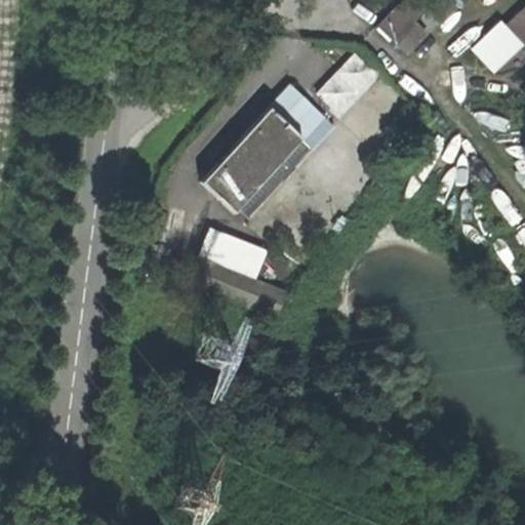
[(405,0),(401,4),(418,24),(442,0),(405,0)]
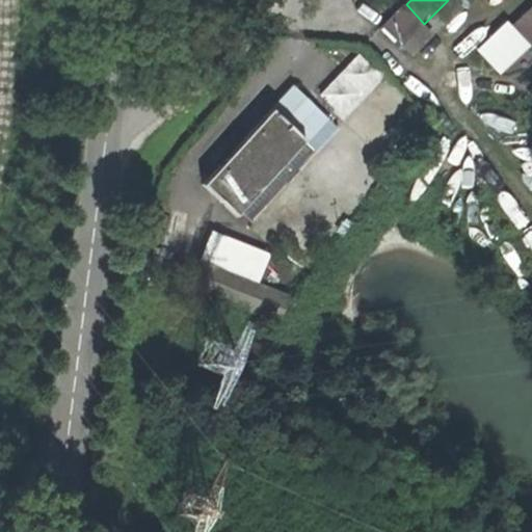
[(531,0),(478,46),(500,72),(531,44),(531,0)]
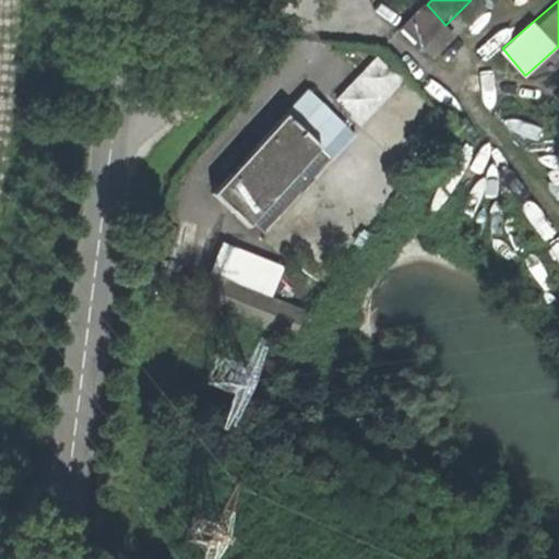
[(439,32),(419,12),(399,31),(418,51),(439,32)]
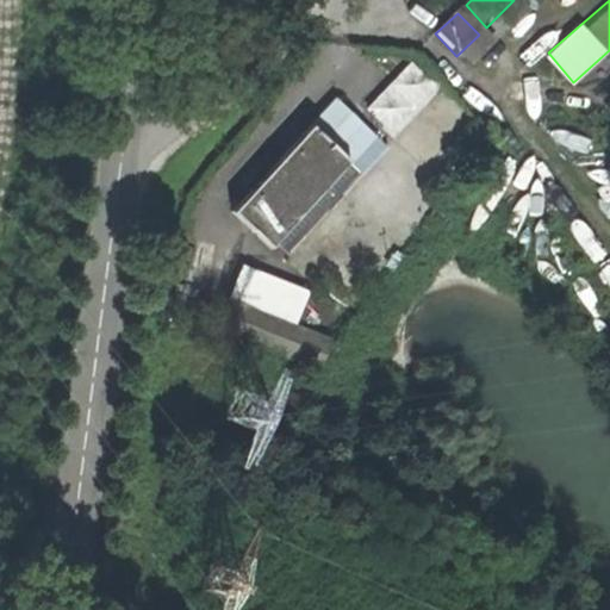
[(414,57),(368,105),(397,132),(442,86),(414,57)]
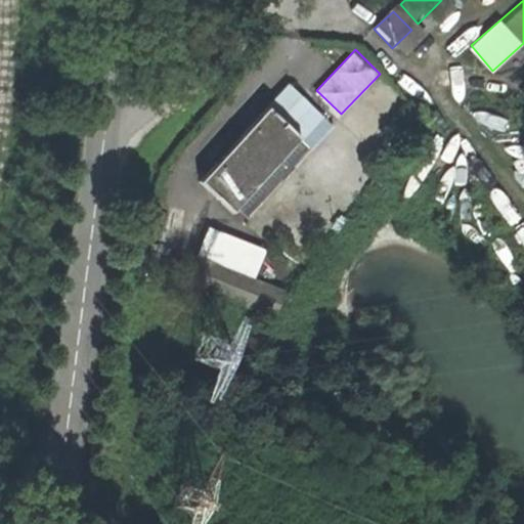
[(296,140),(263,106),(186,179),(220,214),(258,177),(296,140)]
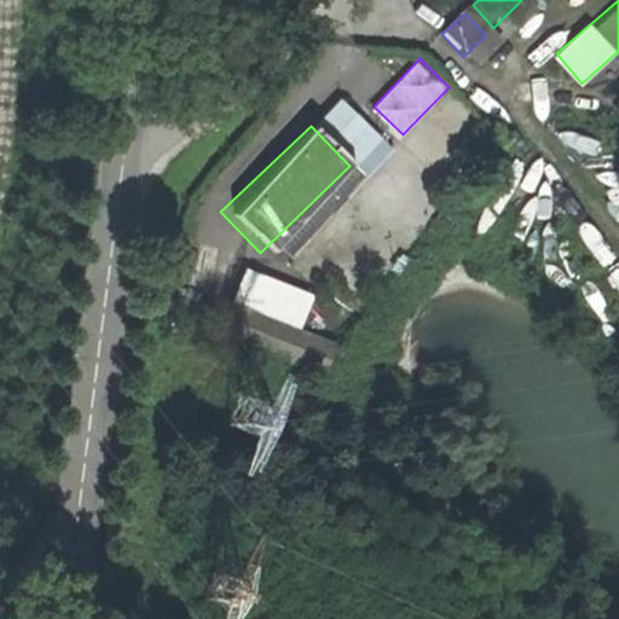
[(310,294),(244,270),(220,334),(320,371),(331,342),(296,329),(310,294)]
